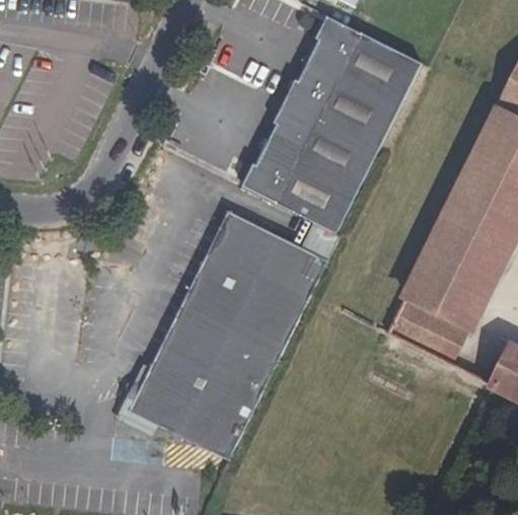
[(318,223),(336,231),(421,62),(326,14),(315,34),(319,38),(298,79),(295,77),(274,120),(277,121),(255,163),(252,161),(241,185),(318,223)]
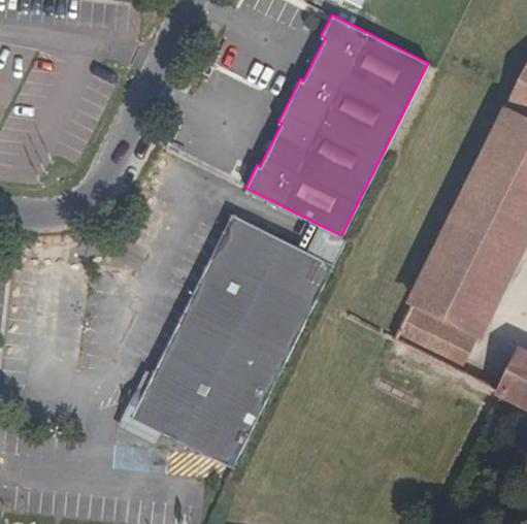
[(526,65),(506,108),(526,118),(526,65)]
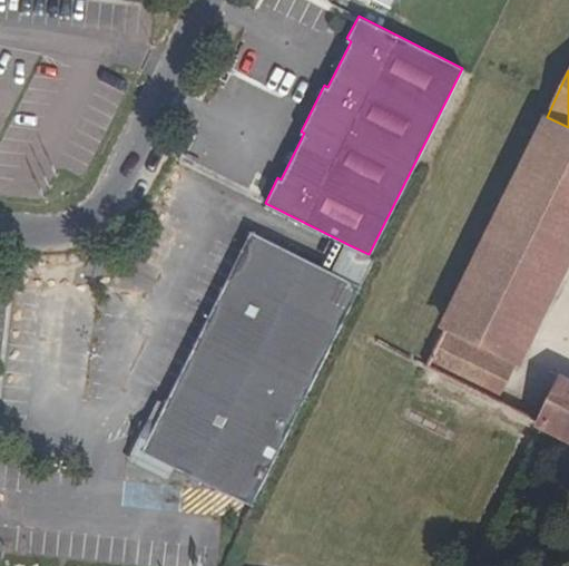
[(518,361),(568,256),(568,127),(547,117),(443,324),(516,360),(518,361)]
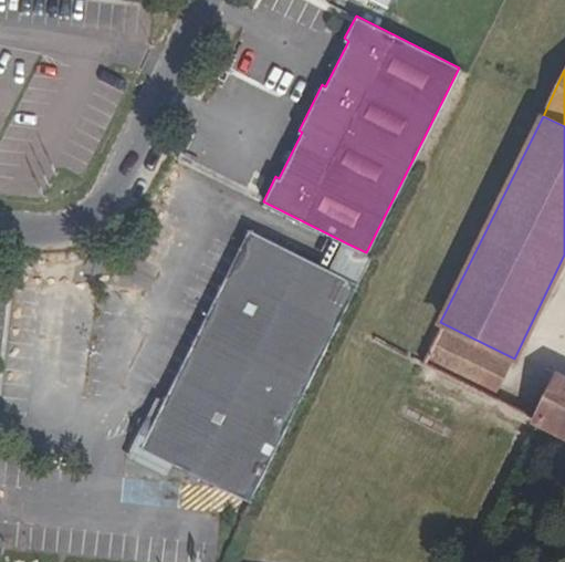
[(333,271),(249,229),(165,399),(156,395),(126,456),(167,477),(174,464),(249,501),(373,256),(366,252),(347,243),(333,271)]
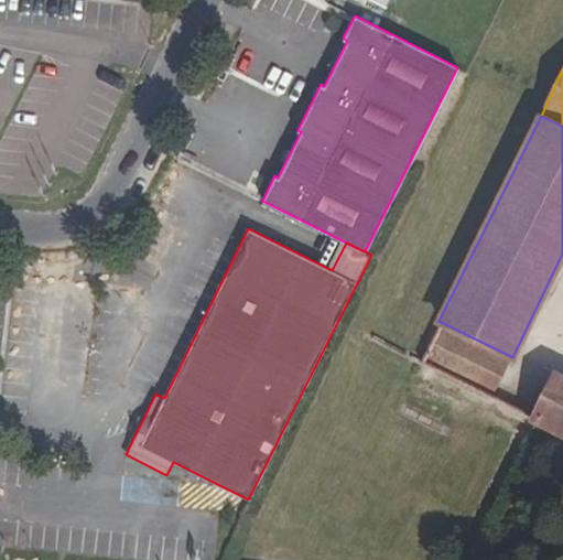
[(419,361),(491,396),(510,356),(439,321),(419,361)]
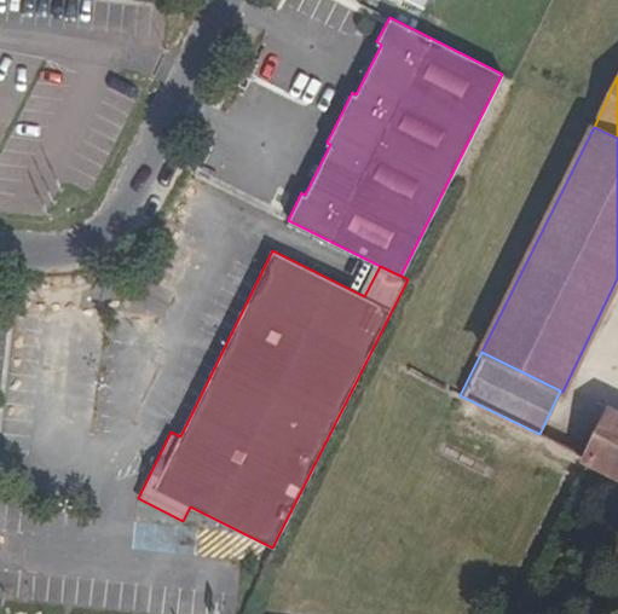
[(617,473),(617,413),(610,410),(585,457),(589,459),(617,473)]
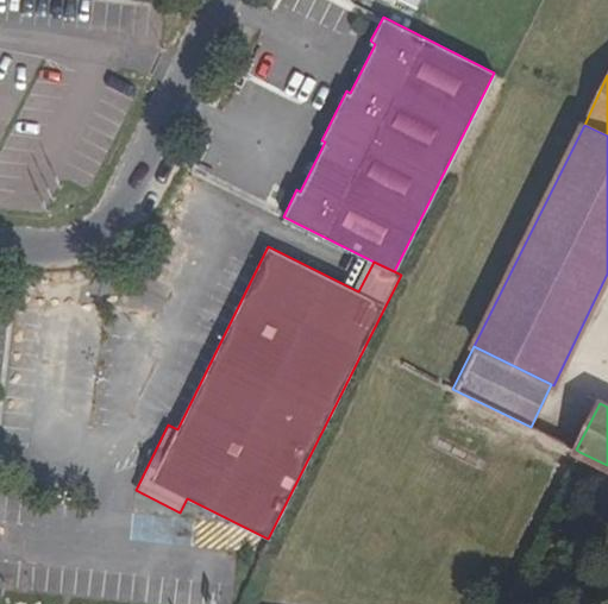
All buildings are outlined.
